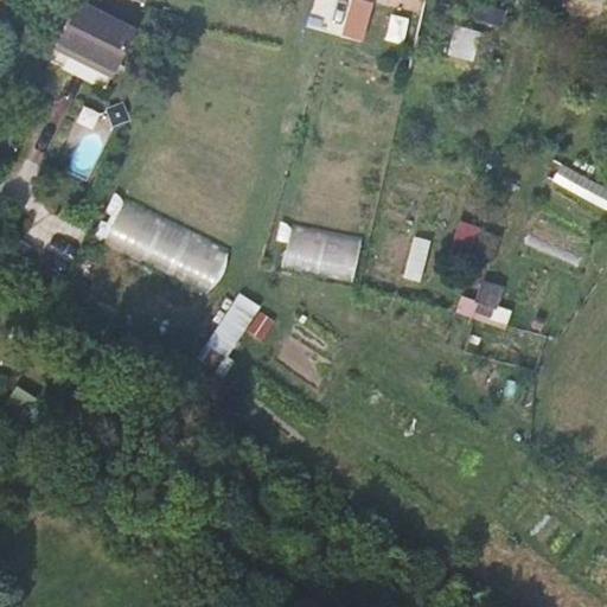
[(359,0),(356,0),(346,33),(360,37),(371,4),(359,0)]
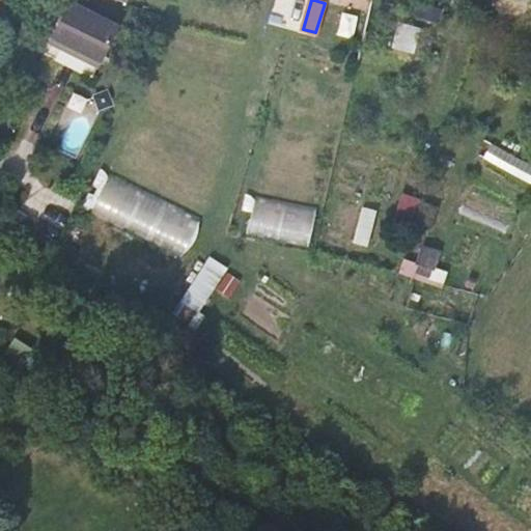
[(73,2),(54,42),(100,63),(118,25),(73,2)]
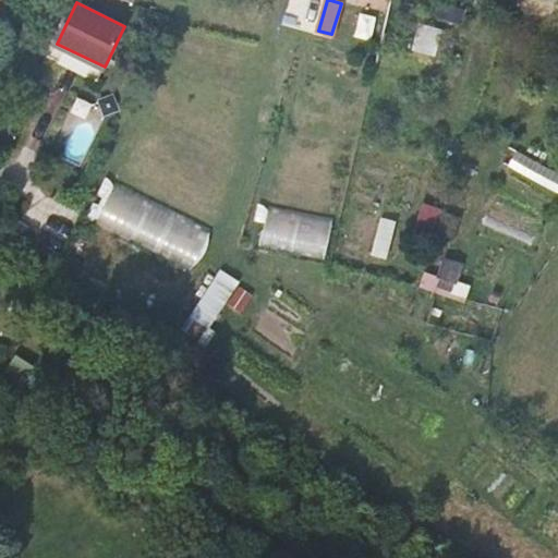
[(361,11),(354,35),(371,39),(377,15),(361,11)]
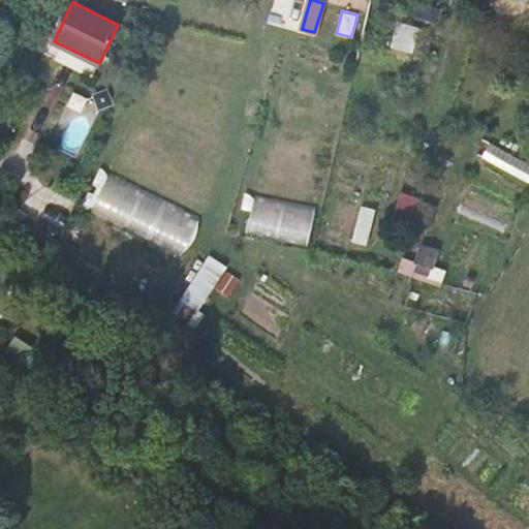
[(391,48),(414,53),(419,26),(397,22),(391,48)]
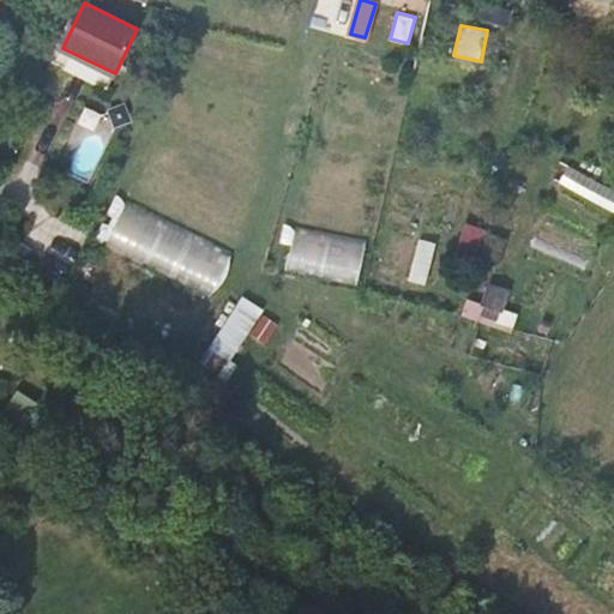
[(557,187),(613,211),(613,188),(565,168),(557,187)]
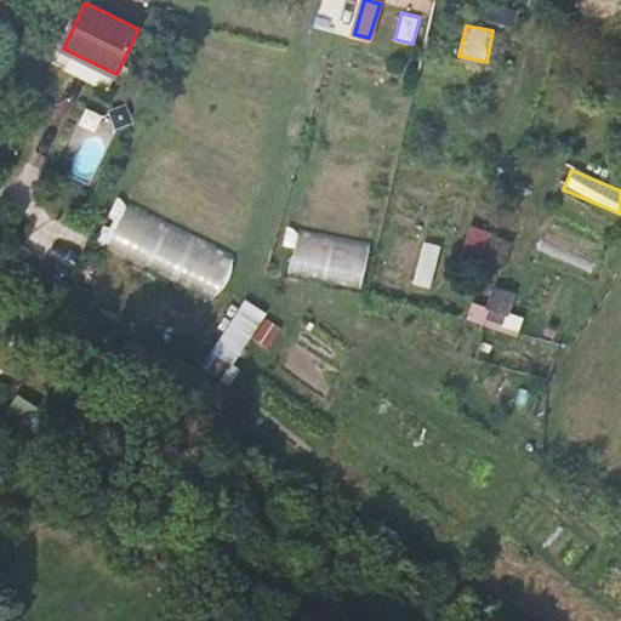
[(98,246),(215,301),(235,255),(119,201),(98,246)]
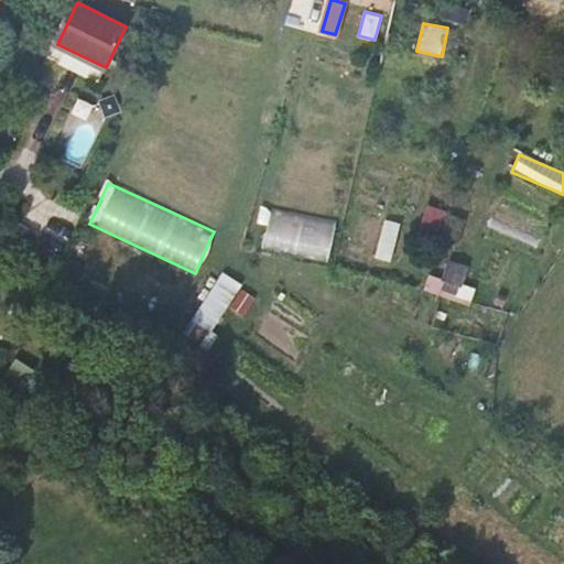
[(438,235),(446,209),(426,203),(419,228),(438,235)]
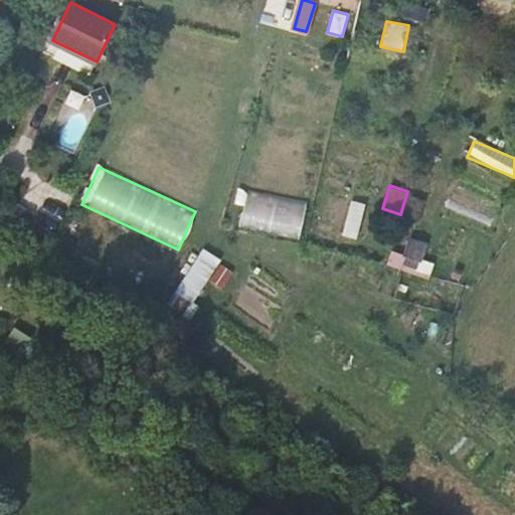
[(300,241),(309,205),(247,190),(238,226),(300,241)]
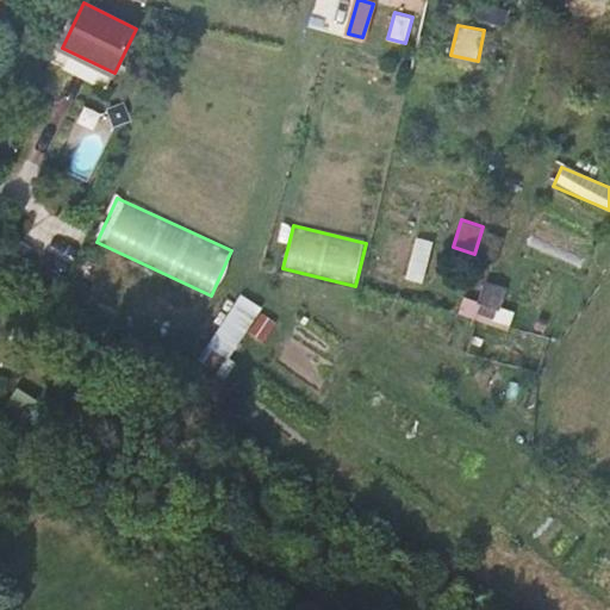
[(405,278),(424,282),(434,240),(415,236),(405,278)]
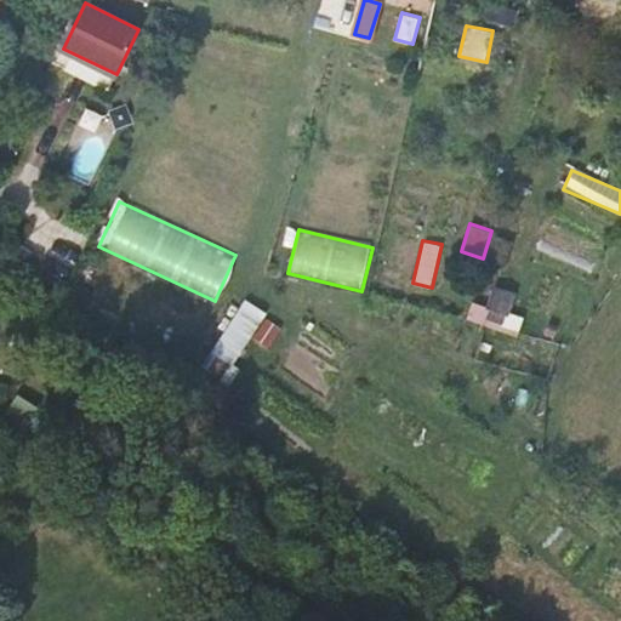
[(493,284),(489,305),(472,300),(467,319),(520,331),(524,315),(512,313),(517,290),(493,284)]
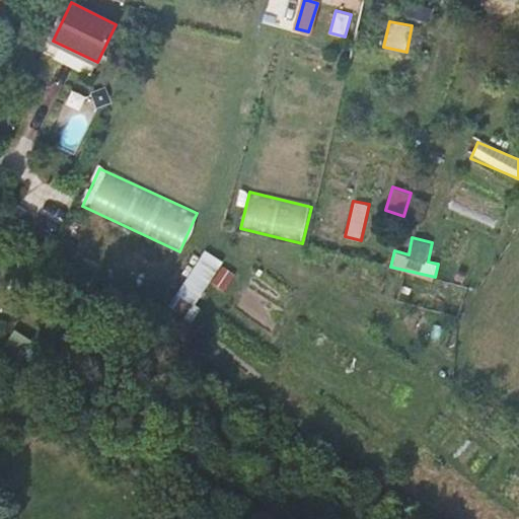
[(171,308),(190,317),(220,258),(202,249),(171,308)]
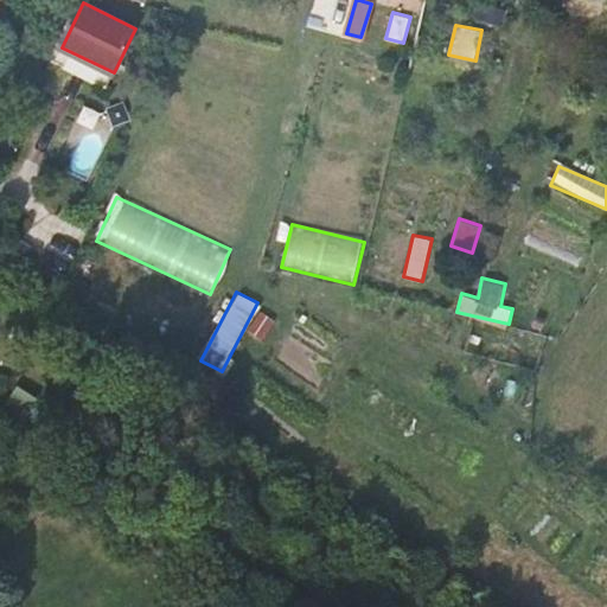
[(260,311),(247,332),(264,342),(276,320),(260,311)]
